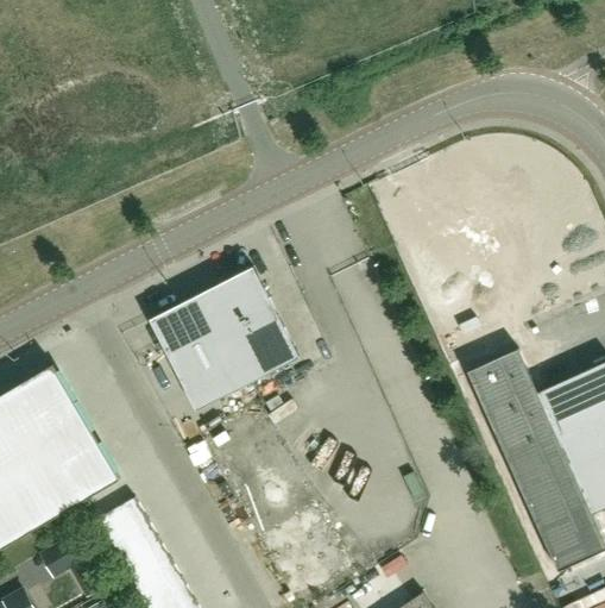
[(251,268),(146,320),(194,412),(297,359),(251,268)]
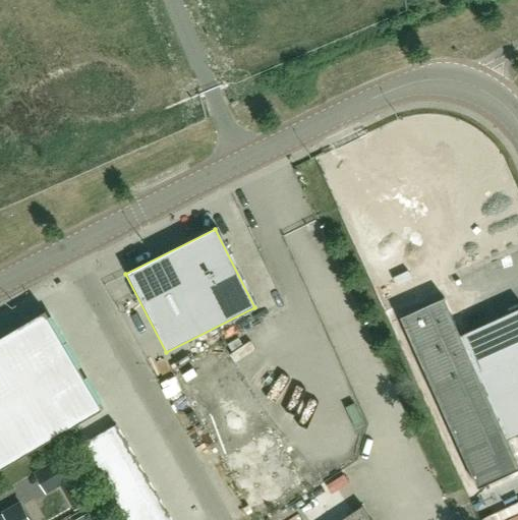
[(440,299),(396,319),(405,338),(474,489),(517,470),(504,441),(517,434),(517,308),(456,337),(448,319),(440,299)]
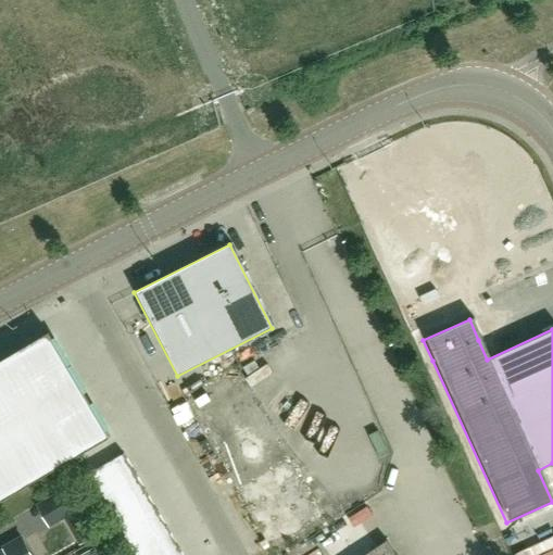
[(45,333),(0,360),(0,502),(73,459),(108,439),(45,333)]
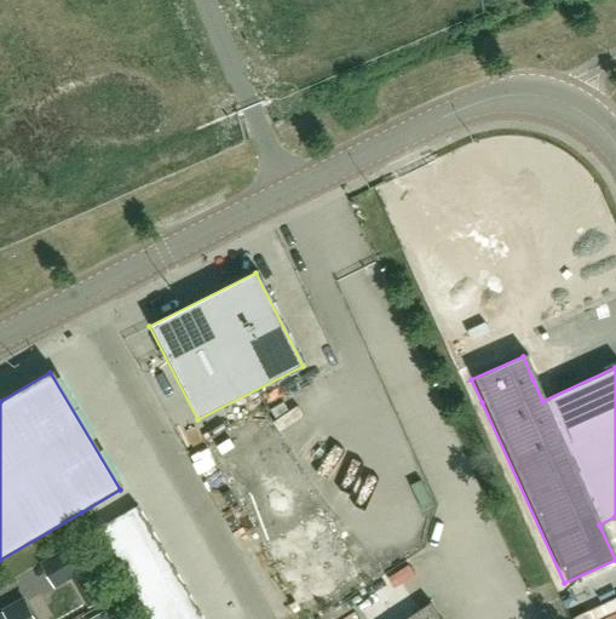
[(92,531),(142,618),(199,618),(134,506),(92,531)]
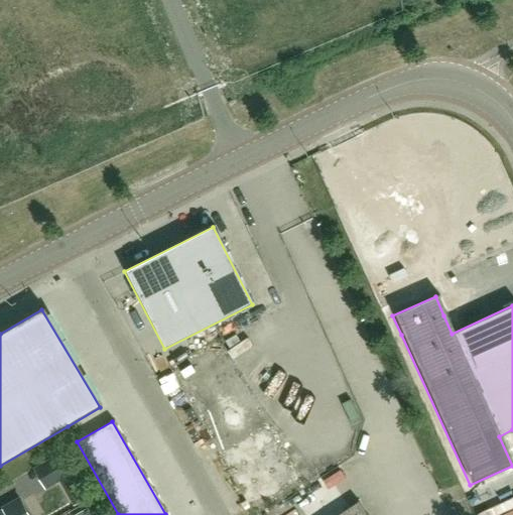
[(58,485),(75,477),(77,476),(63,452),(43,464),(54,483),(57,482),(58,485)]
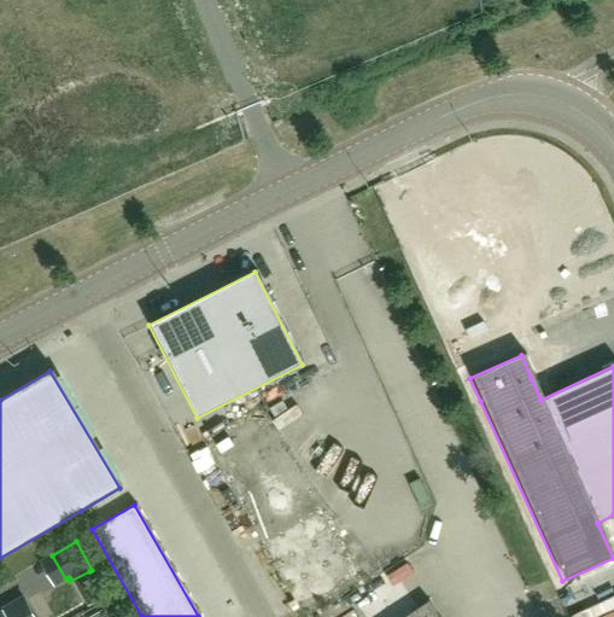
[(31,616),(22,599),(0,610),(0,616),(31,616)]
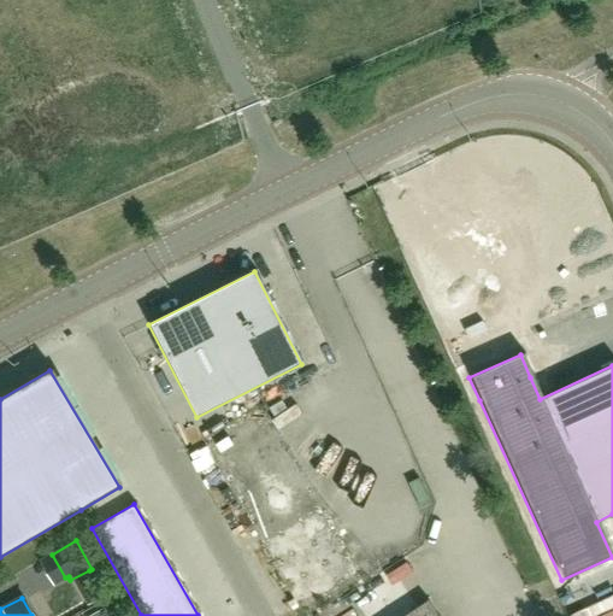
[(435,615),(426,602),(404,615),(435,615)]
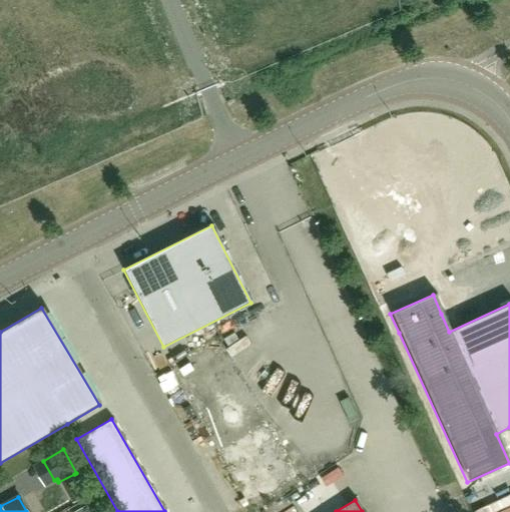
All buildings are outlined.
